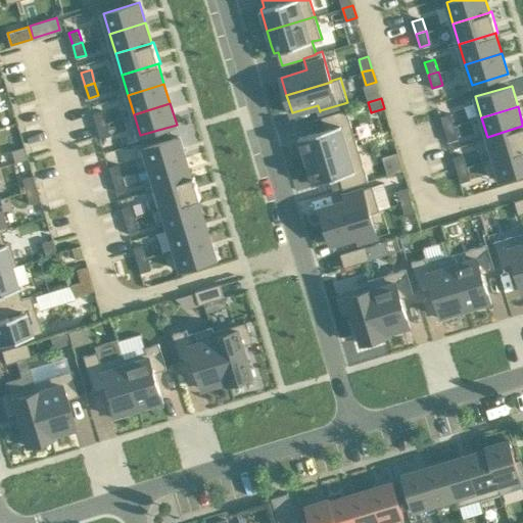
[(102,109),(93,112),(97,126),(106,123),(102,109)]
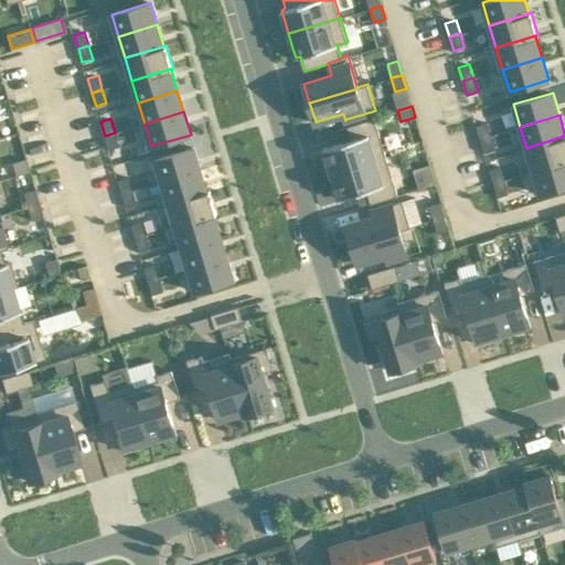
[(331,146),(323,148),(331,173),(386,157),(374,118),(348,126),(351,139),(341,142),(331,146)]
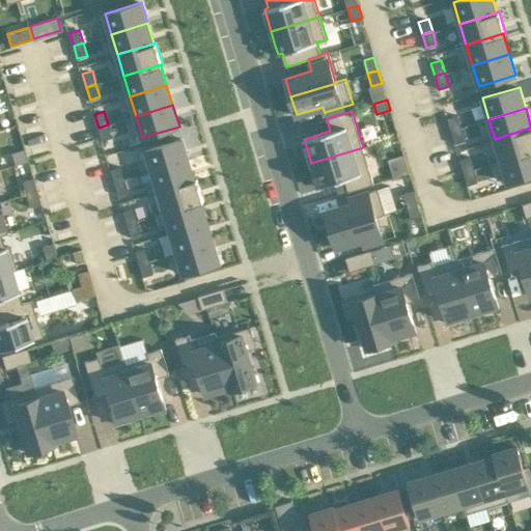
[(457,114),(447,117),(451,131),(462,128),(457,114)]
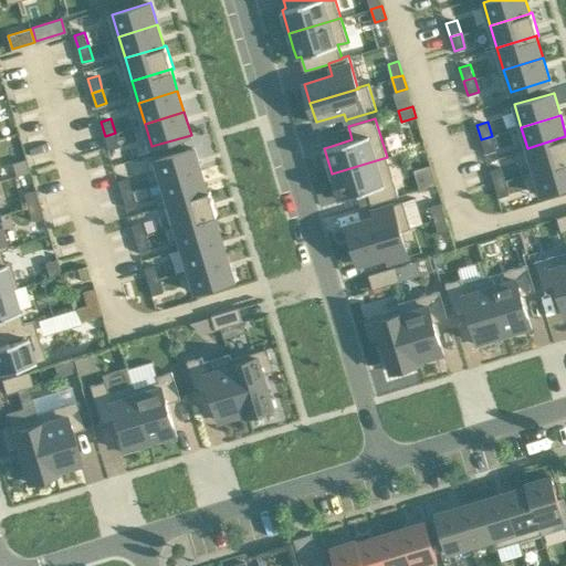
[(115,133),(105,136),(108,149),(119,146),(115,133)]
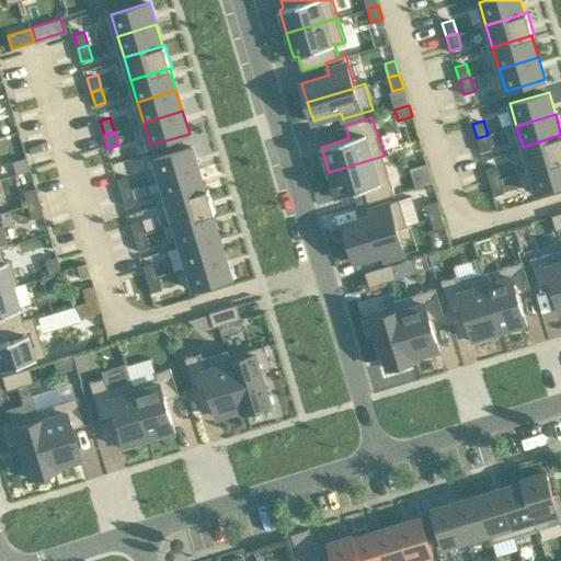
[(488,135),(477,138),(481,151),(491,149),(488,135)]
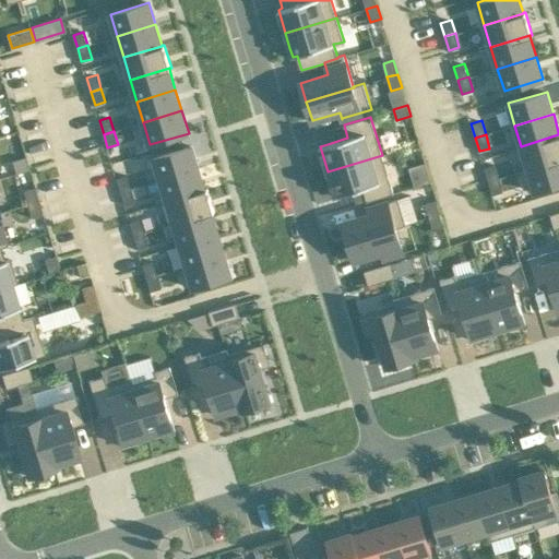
[(558,134),(521,146),(527,169),(558,159),(558,134)]
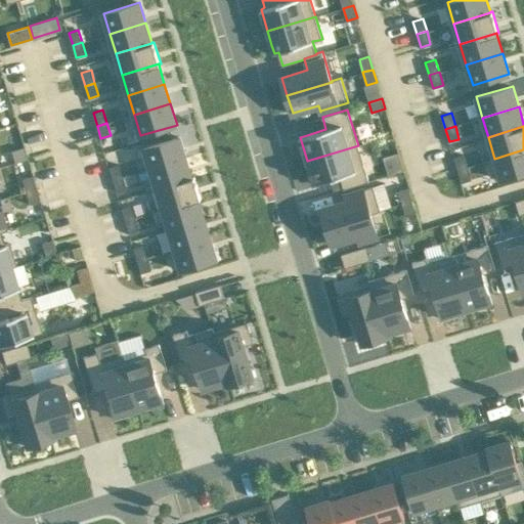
[(180,136),(143,147),(150,168),(186,157),(180,136)]
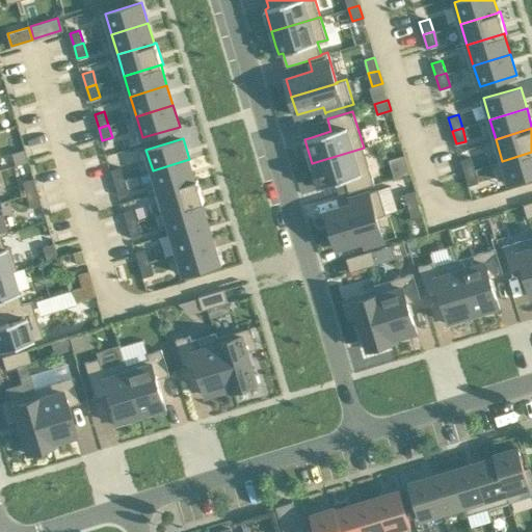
[(364,148),(312,163),(319,187),(336,182),(345,179),(349,191),(374,184),(364,148)]
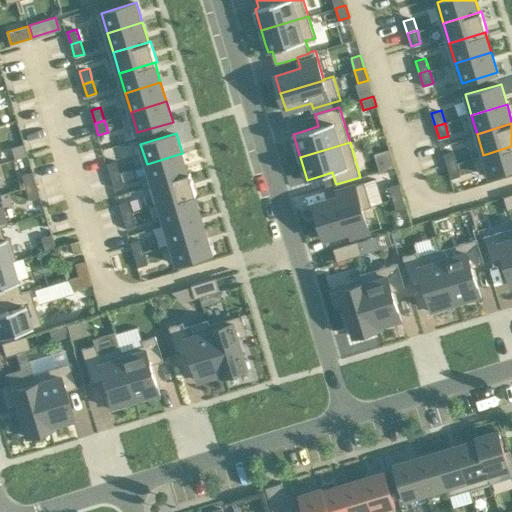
[(511,146),(483,155),(490,175),(511,168),(511,146)]
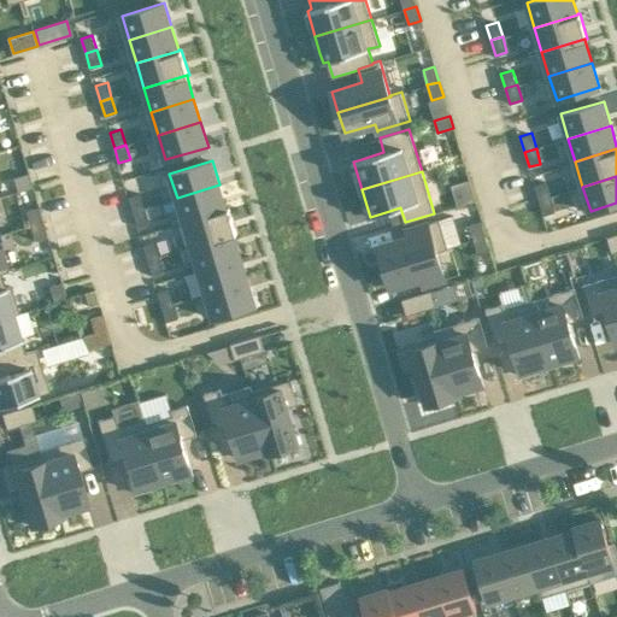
[(546,181),(535,184),(539,200),(551,197),(546,181)]
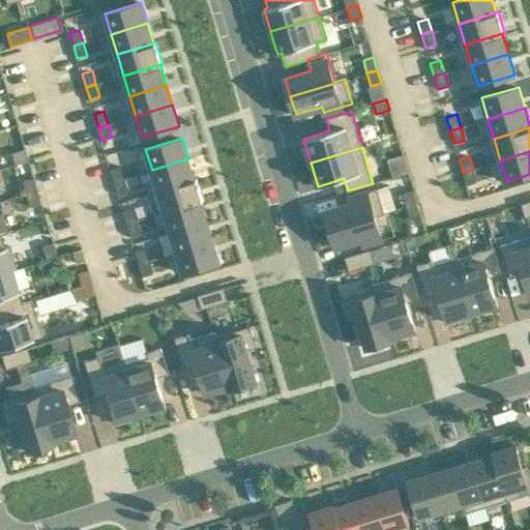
[(188,158),(152,170),(158,190),(195,179),(188,158)]
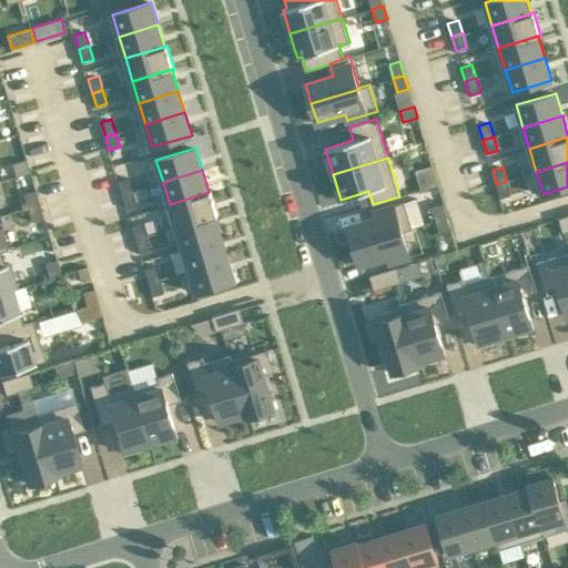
[(129,178),(119,181),(123,194),(133,191),(129,178)]
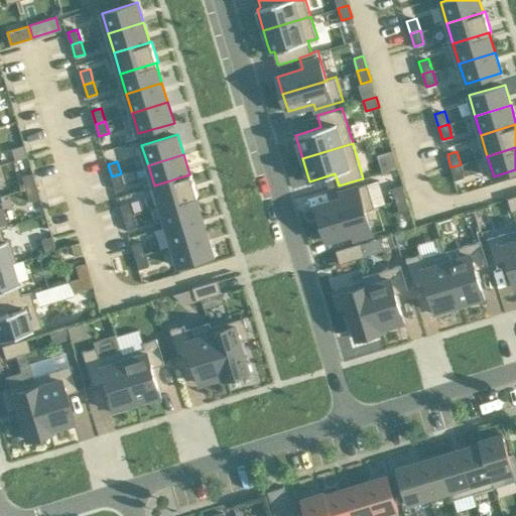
[(461,164),(450,167),(455,179),(464,176),(461,164)]
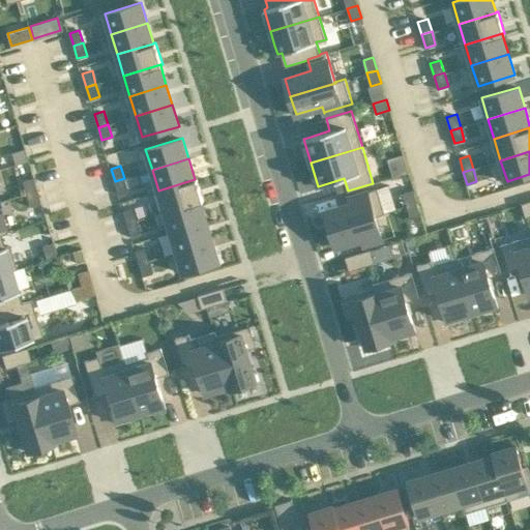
[(32,177),(22,180),(26,194),(36,190),(32,177)]
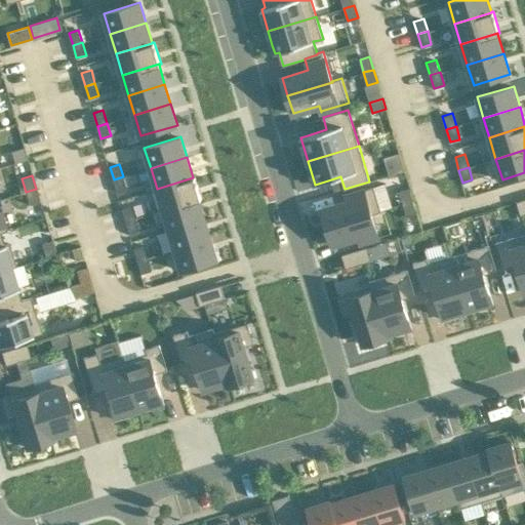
[(123,176),(114,179),(117,193),(127,190),(123,176)]
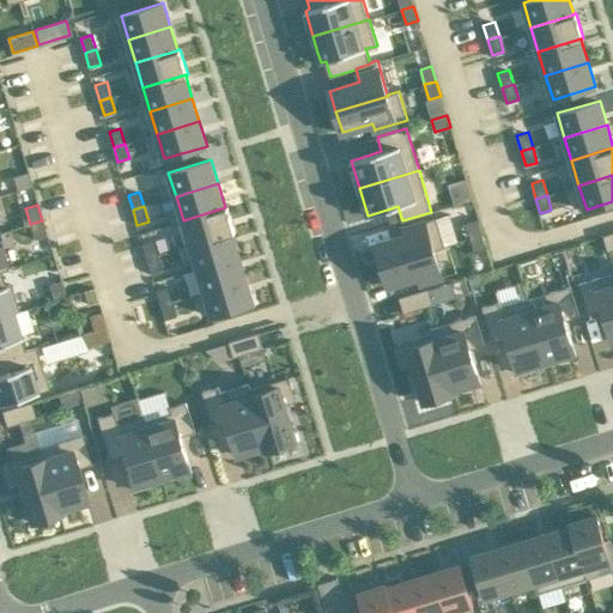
[(225,207),(183,220),(190,244),(232,232),(236,231),(228,206),(225,207)]
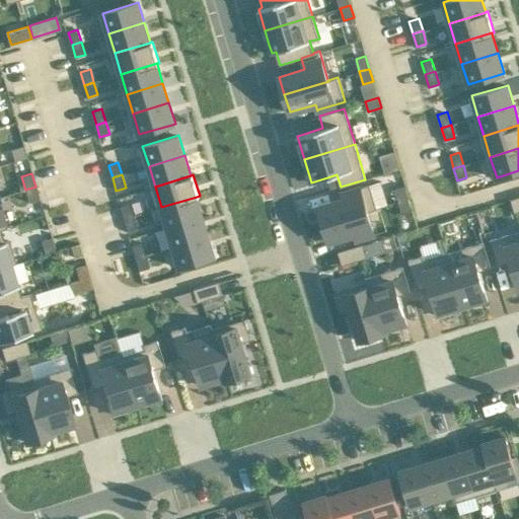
[(344,199),(318,206),(323,224),(367,210),(368,212),(377,209),(376,208),(370,184),(369,184),(342,193),(344,199)]
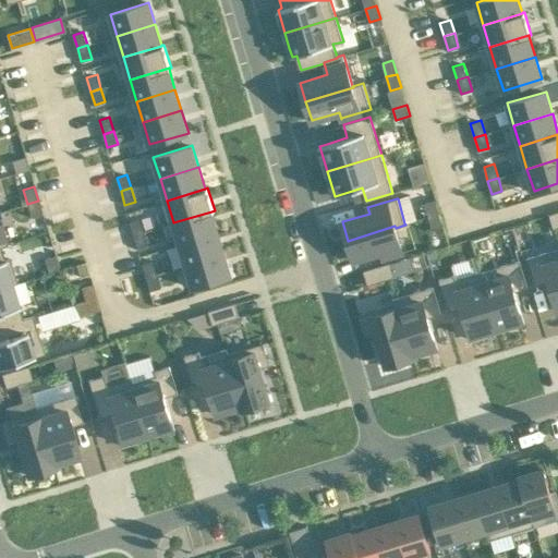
[(435,199),(424,202),(428,216),(439,213),(435,199)]
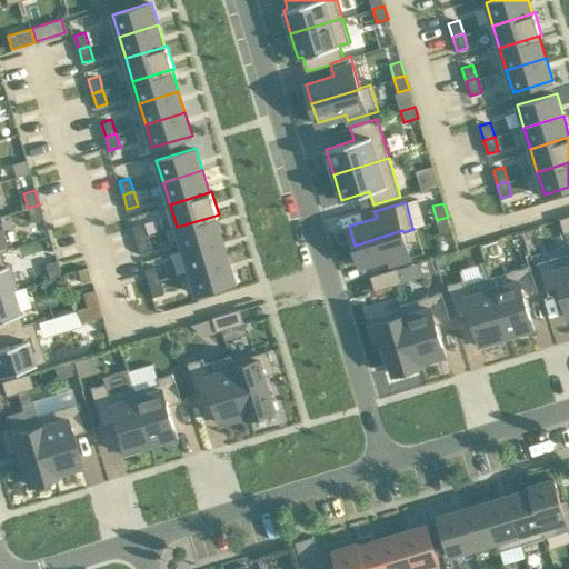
[(39,205),(28,208),(32,221),(42,218),(39,205)]
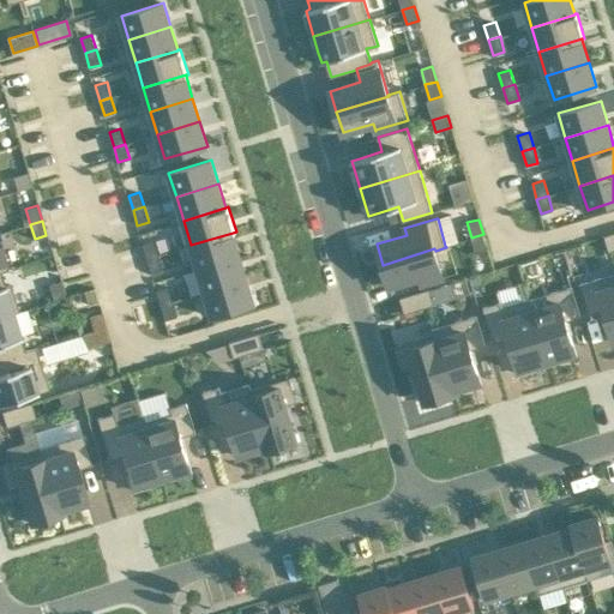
[(233,233),(191,245),(198,269),(240,256),(233,233)]
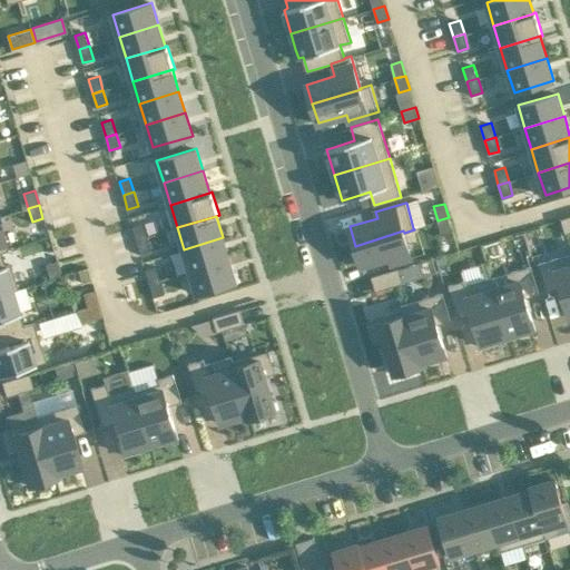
[(449,217),(438,220),(442,235),(452,232),(449,217)]
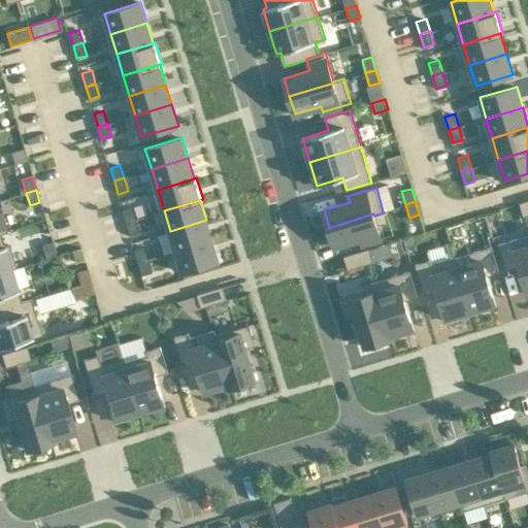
[(132,206),(123,209),(127,222),(132,220),(136,219),(132,206)]
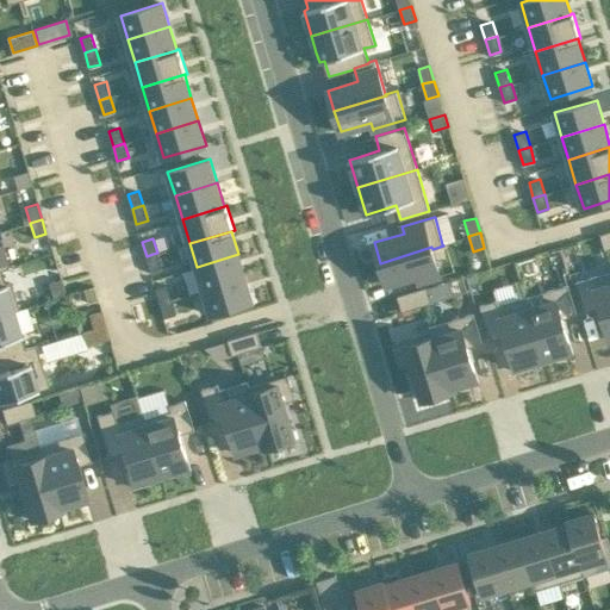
[(431,247),(380,263),(386,284),(417,274),(418,281),(440,275),(433,249),(431,247)]
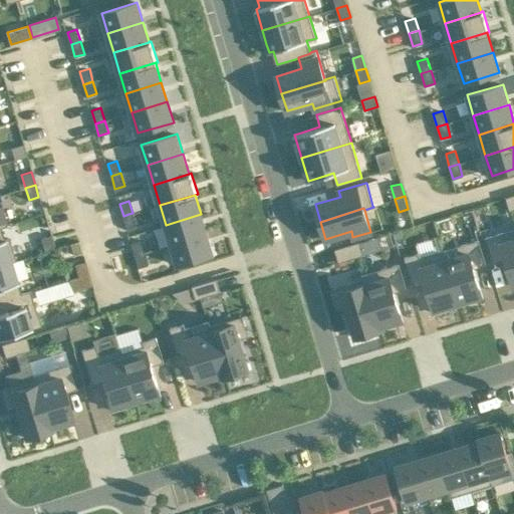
[(133,213),(123,216),(126,229),(137,226),(133,213)]
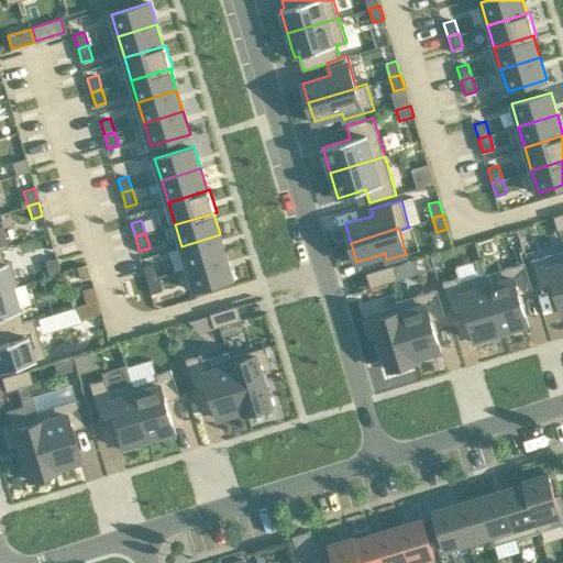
[(220,234),(181,246),(188,267),(227,256),(220,234)]
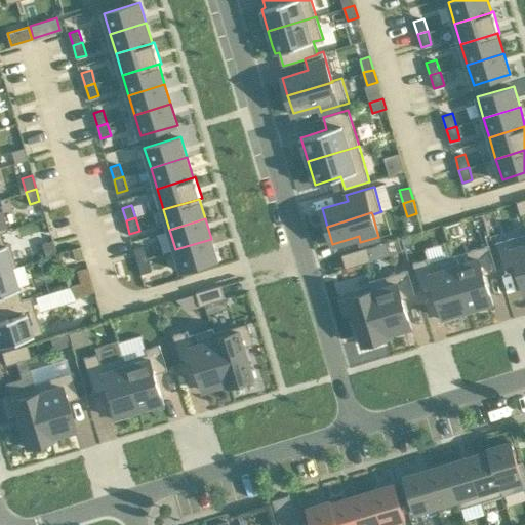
[(0,269),(11,267),(11,268),(15,266),(9,243),(4,244),(1,232),(0,231),(0,269)]
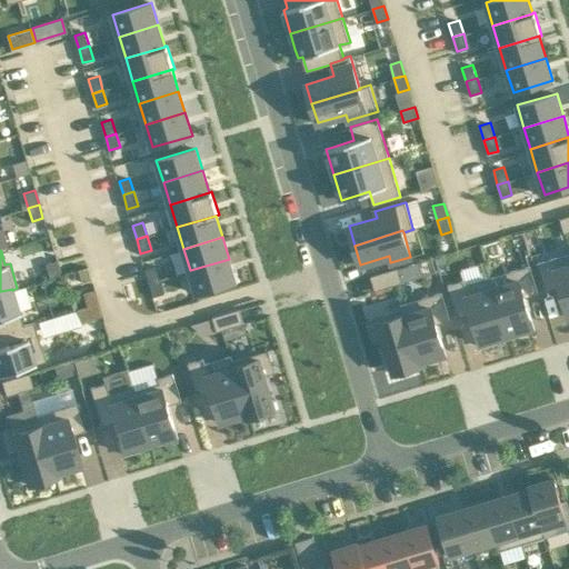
[(568,252),(538,262),(546,290),(559,286),(568,317),(568,252)]
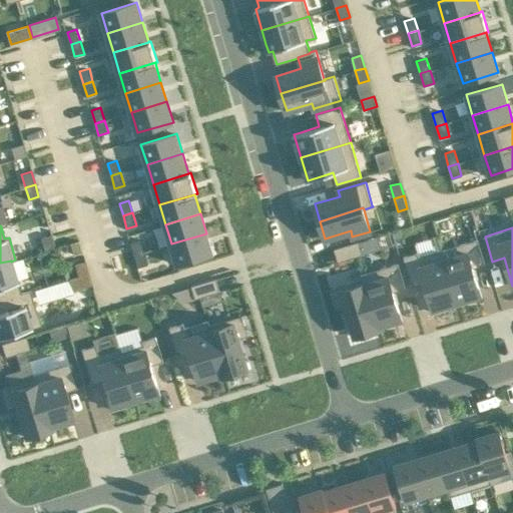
[(206,233),(171,243),(177,265),(212,253),(206,233)]
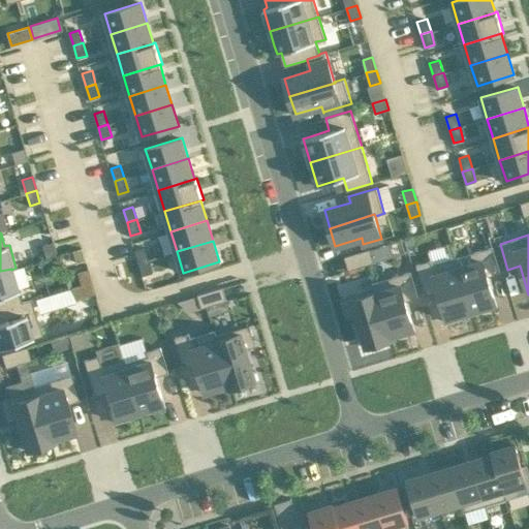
[(52,242),(41,245),(45,257),(56,254),(52,242)]
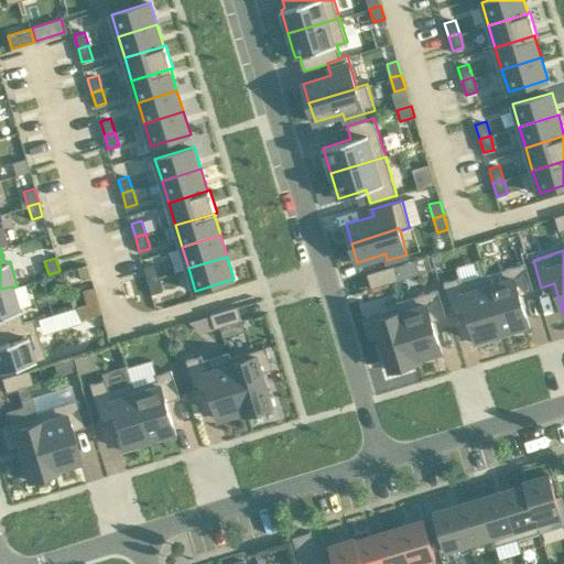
[(525,262),(485,274),(502,333),(529,325),(520,294),(521,294),(533,290),(525,262)]
